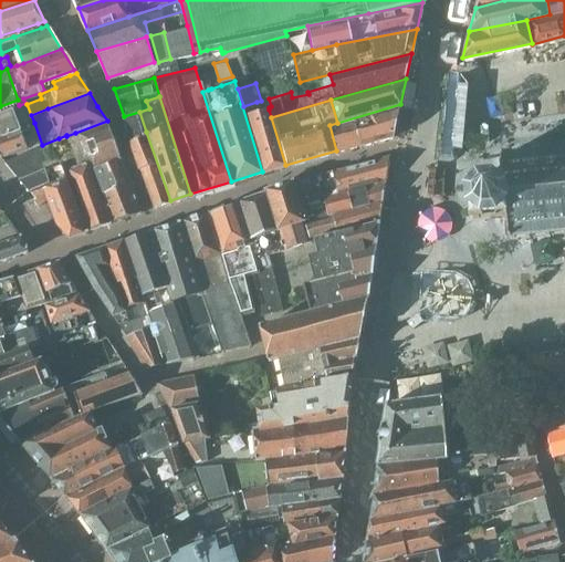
[(243,106),(242,106),(262,172),(285,165),(271,117),(269,110),(259,113),(257,102),(243,106)]
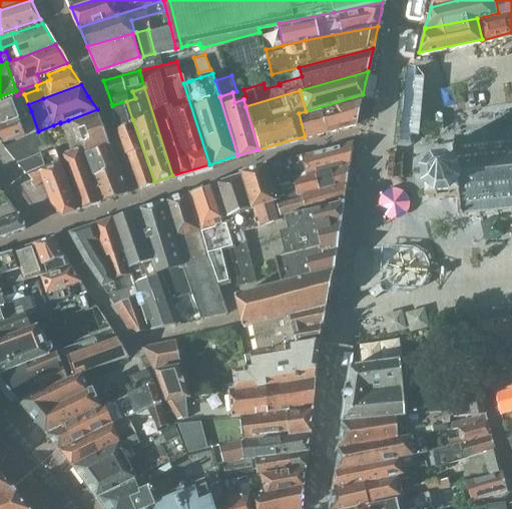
[(0,124),(19,117),(30,113),(29,111),(23,95),(23,93),(0,102),(0,124)]
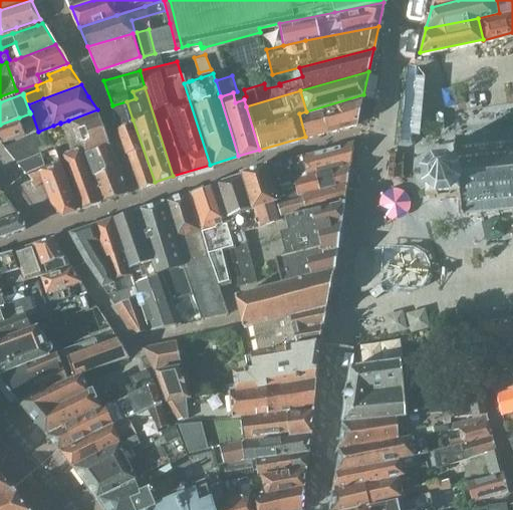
[(357,121),(363,95),(363,94),(306,111),(313,135),(357,121)]
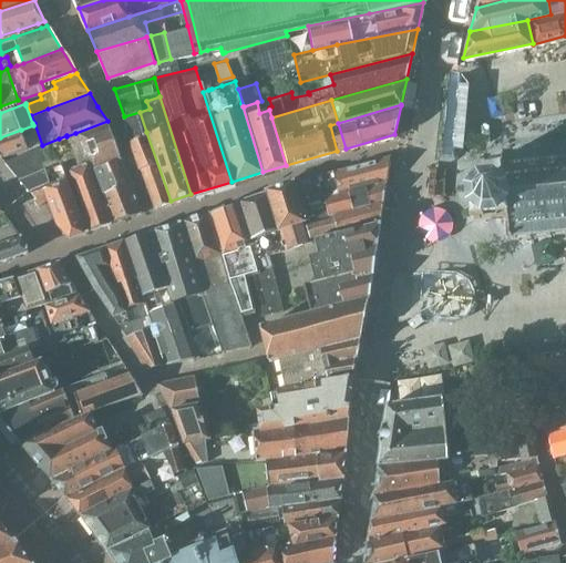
[(131,136),(146,132),(140,112),(124,116),(131,136)]
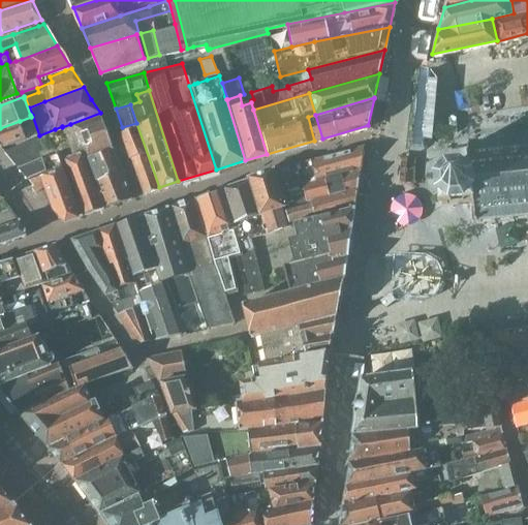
[(83,145),(87,156),(113,148),(100,113),(70,124),(76,137),(81,135),(85,145),(83,145)]
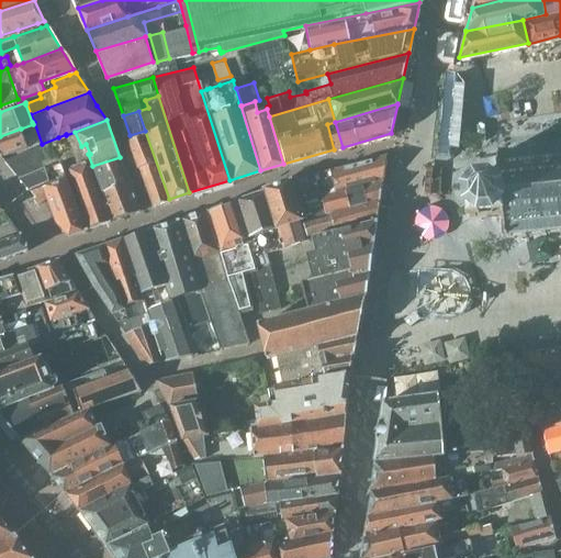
[(334,149),(343,147),(335,122),(327,124),(334,149)]
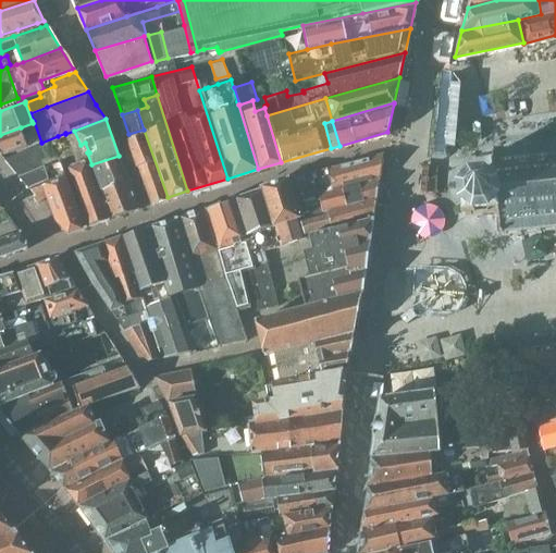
[(0,152),(26,144),(21,127),(0,135),(0,152)]
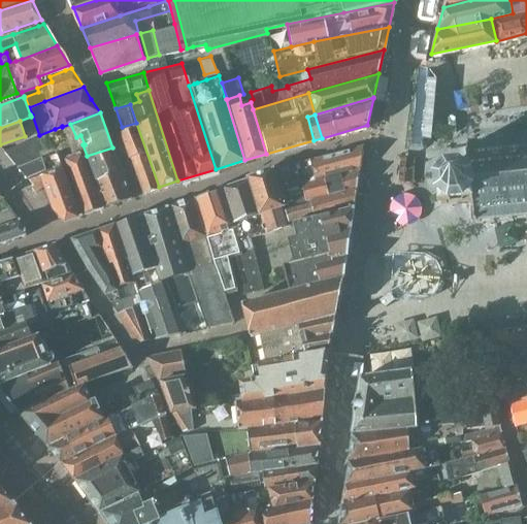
[(144,191),(159,187),(136,123),(122,127),(144,191)]
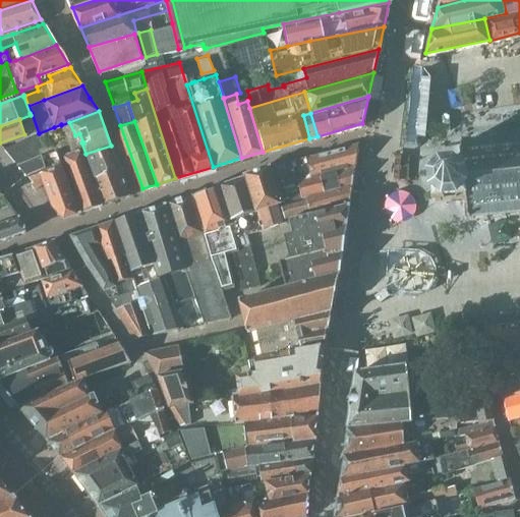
[(56,150),(78,211),(103,203),(85,154),(81,142),(83,142),(79,133),(75,135),(69,122),(61,125),(66,137),(44,147),(46,153),(56,150)]
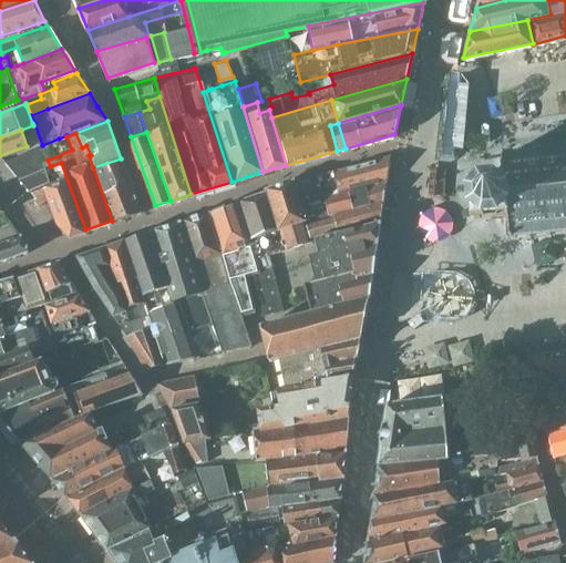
[(43,169),(50,166),(48,160),(47,160),(41,145),(11,156),(4,160),(20,178),(43,169)]
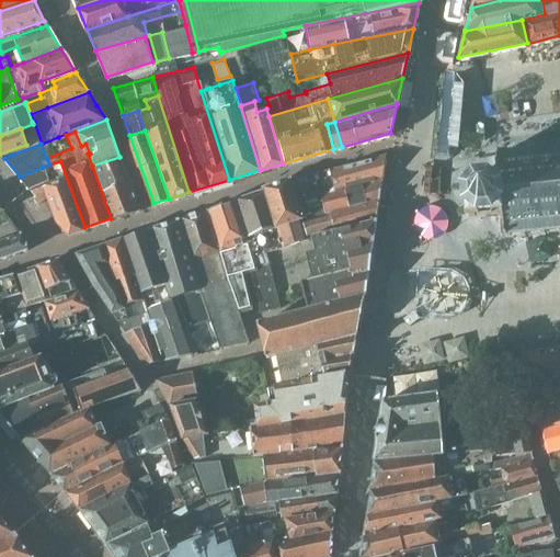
[(559,146),(556,146),(552,146),(552,147),(537,148),(537,147),(534,148),(518,150),(518,149),(514,149),(514,150),(495,152),(498,174),(492,174),(488,174),(489,175),(488,175),(477,177),(477,175),(472,177),(463,178),(464,188),(464,191),(465,191),(465,192),(466,203),(465,203),(466,207),(467,217),(482,215),(492,214),(502,213),(504,235),(523,234),(527,234),(526,232),(541,231),(541,232),(546,231),(559,229),(559,146)]
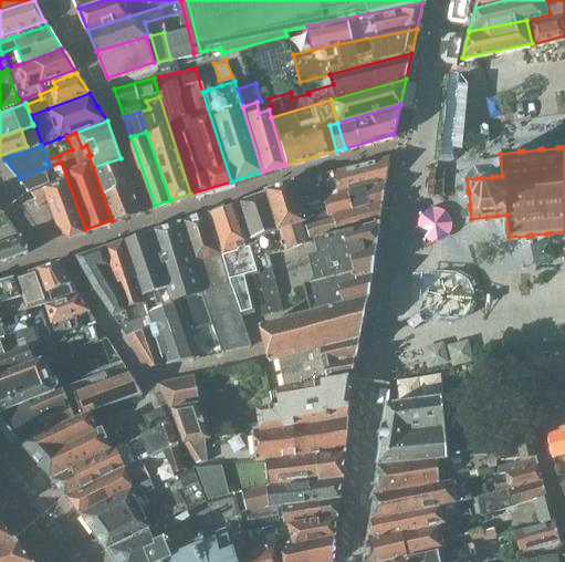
[(323,197),(326,196),(386,178),(389,154),(321,174),(316,175),(323,197)]
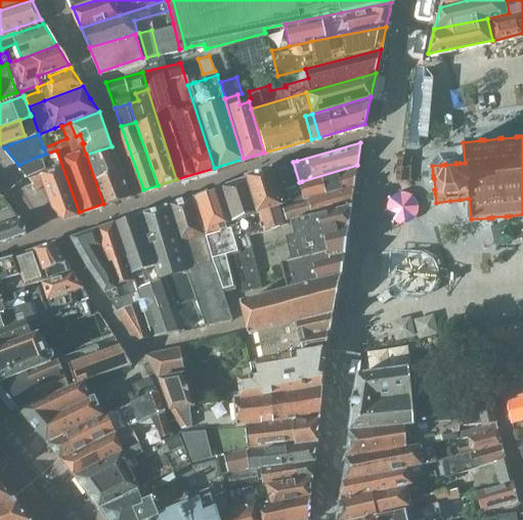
[(86,155),(103,204),(130,195),(112,146),(86,155)]
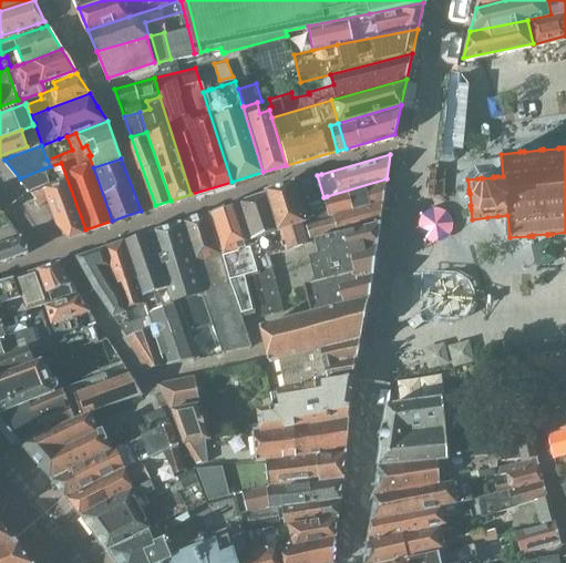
[(35,196),(32,198),(38,204),(48,195),(57,221),(68,233),(69,235),(85,229),(61,163),(50,166),(43,169),(49,182),(30,190),(35,196)]
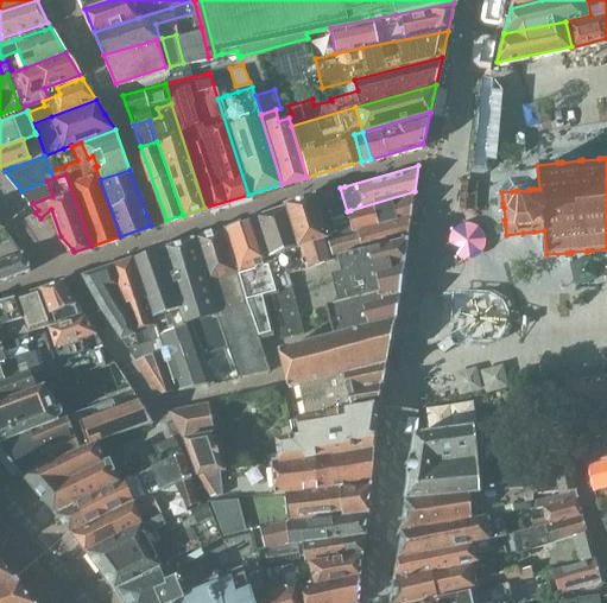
[(21,191),(31,203),(32,203),(52,195),(46,181),(21,191)]
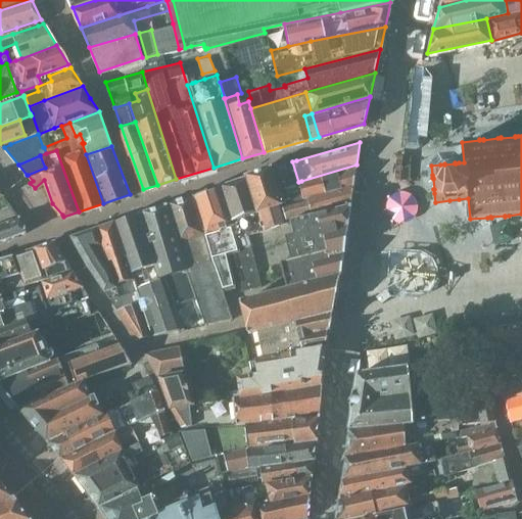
[(301,181),(298,182),(292,161),(269,169),(282,208),(288,207),(287,204),(306,198),(301,181)]
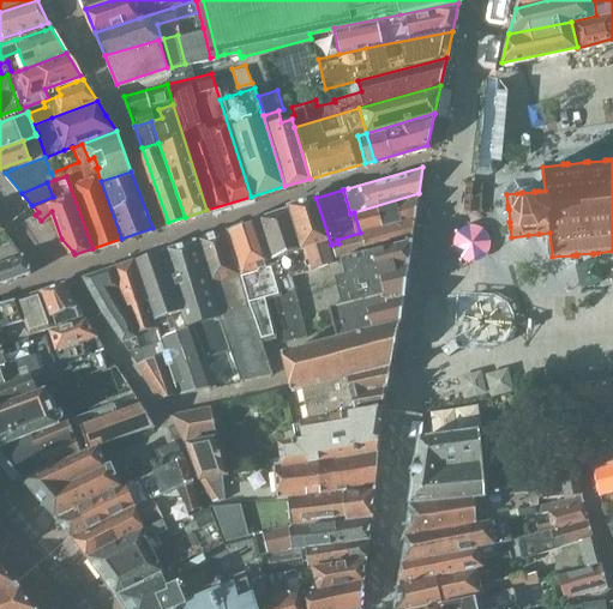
[(415,216),(419,193),(354,212),(360,233),(415,216)]
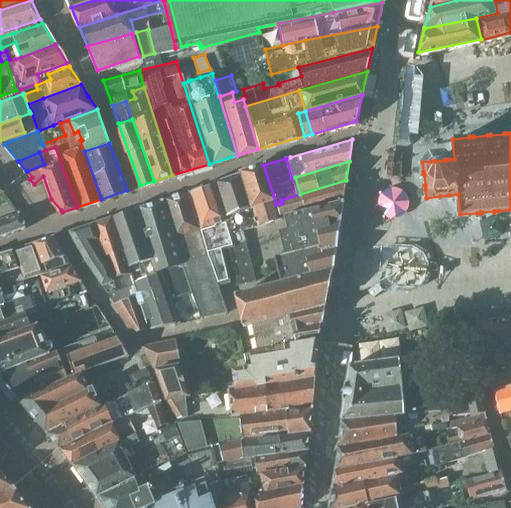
[(239,173),(255,223),(279,216),(276,204),(263,165),(239,173)]
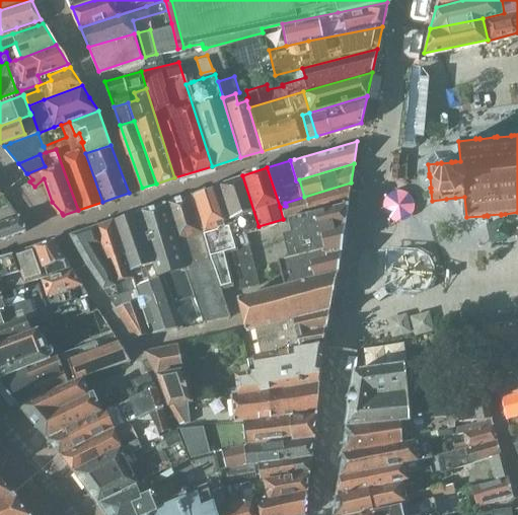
[(242,175),(217,184),(234,234),(259,226),(242,175)]
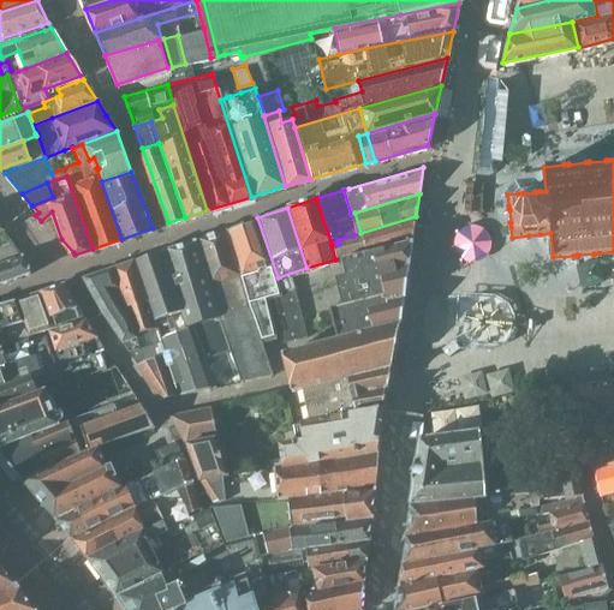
[(416,216),(361,233),(338,240),(339,244),(332,245),(335,259),(341,257),(343,262),(412,239),(416,216)]
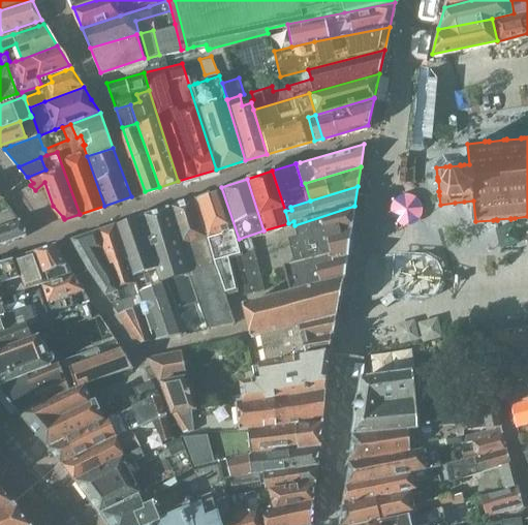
[(218,188),(193,196),(225,291),(239,288),(229,255),(242,252),(239,239),(221,187),(218,188)]
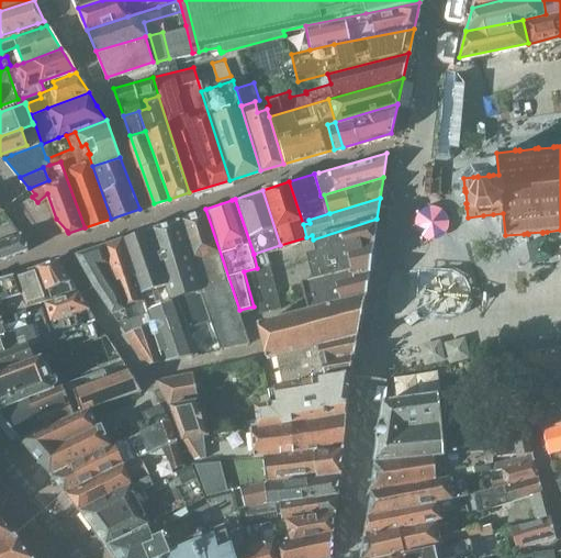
[(205,209),(179,218),(200,285),(211,319),(221,346),(250,339),(239,310),(205,209)]
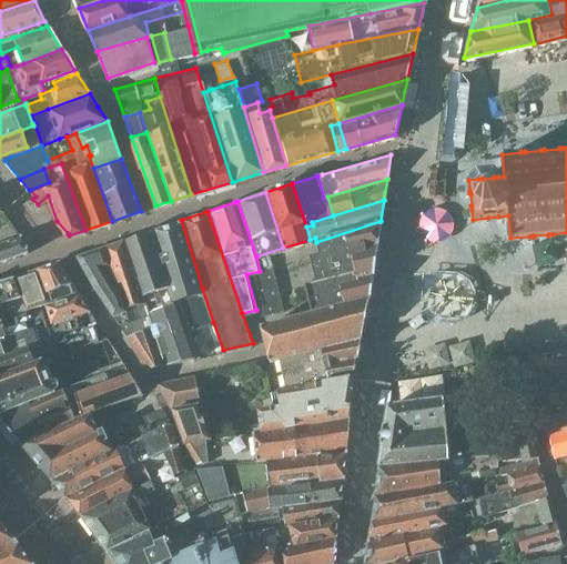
[(10,220),(0,223),(0,241),(20,234),(10,220)]
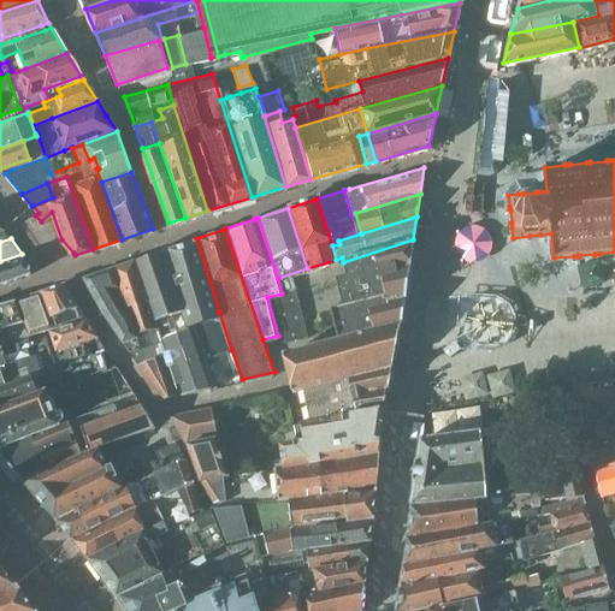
[(194,239),(164,249),(184,309),(189,326),(194,324),(200,342),(202,340),(207,357),(231,349),(219,312),(196,238),(194,239)]
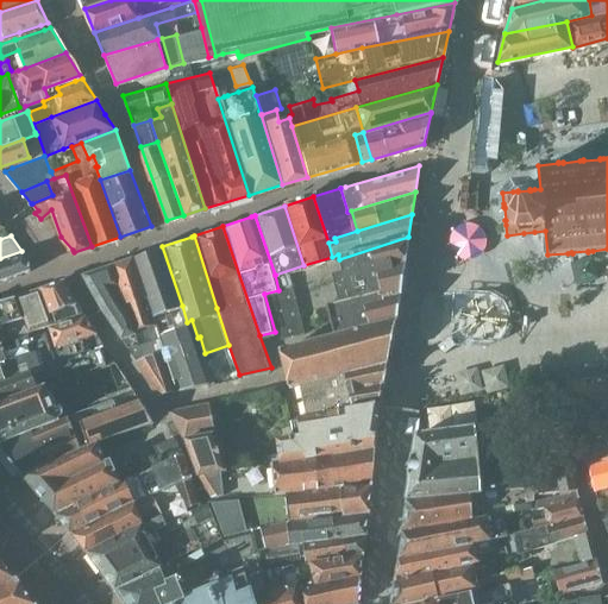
[(401,283),(402,275),(403,274),(401,274),(402,270),(403,270),(406,257),(408,237),(339,259),(342,271),(331,274),(338,300),(325,303),(333,333),(396,316),(401,293),(399,293),(401,285),(402,287),(402,283),(401,283)]
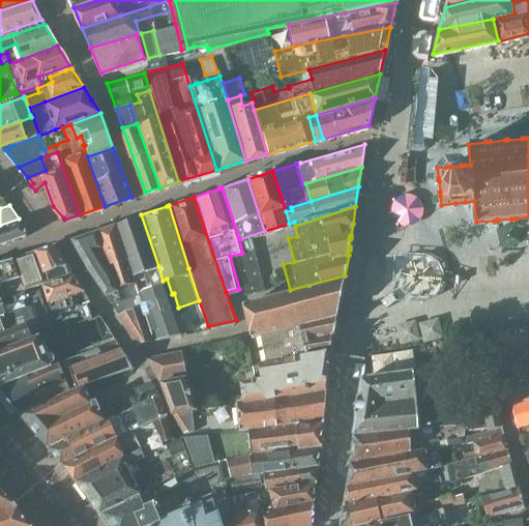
[(139,215),(116,224),(143,303),(154,339),(187,331),(178,308),(174,293),(172,294),(167,279),(163,281),(158,266),(141,214),(139,215)]
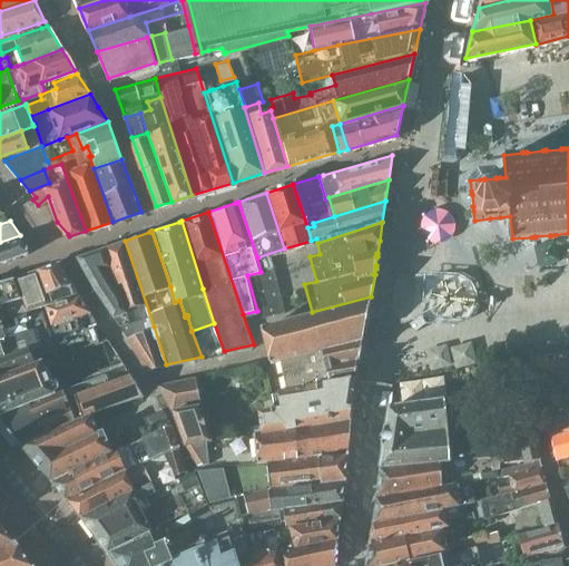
[(20,235),(0,242),(0,261),(28,252),(27,243),(20,235)]
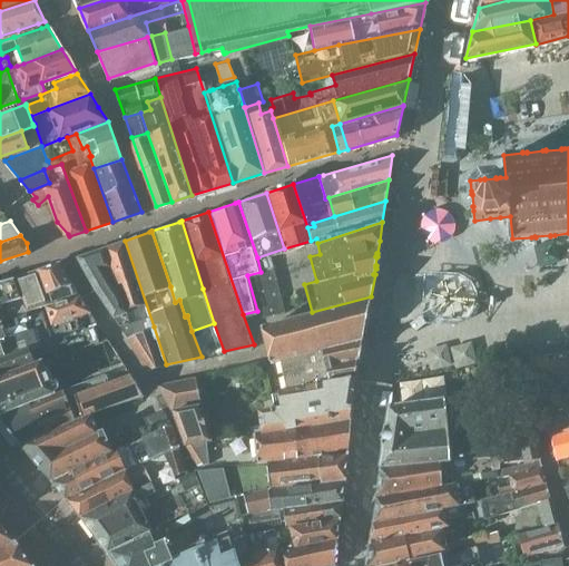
[(125,241),(105,247),(125,309),(129,321),(119,324),(127,337),(147,368),(166,364),(154,327),(125,241)]
